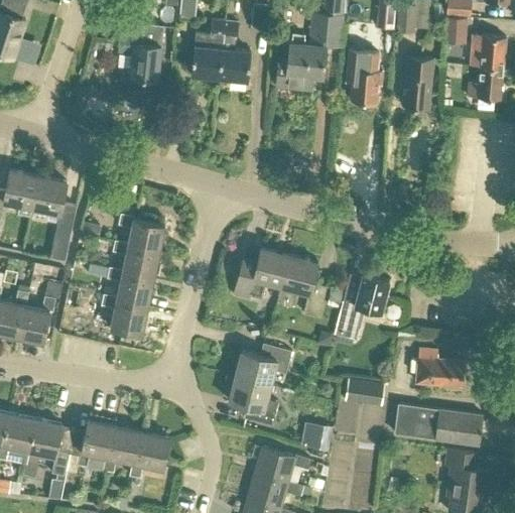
[(0,53),(12,57),(25,19),(20,18),(26,0),(1,0),(0,3),(0,53)]
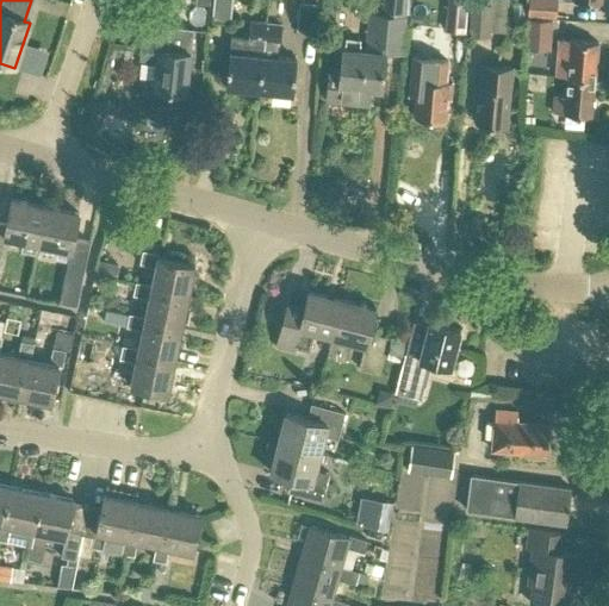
[(231,25),(232,0),(213,0),(211,23),(231,25)]
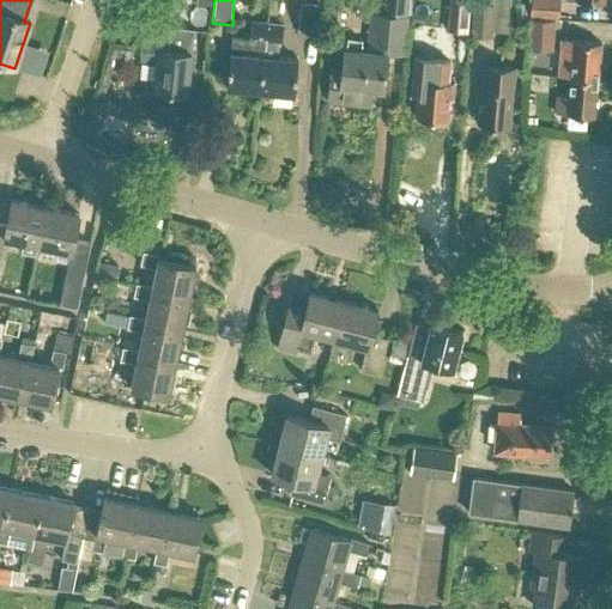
[(279,0),(279,18),(298,18),(298,0),(279,0)]
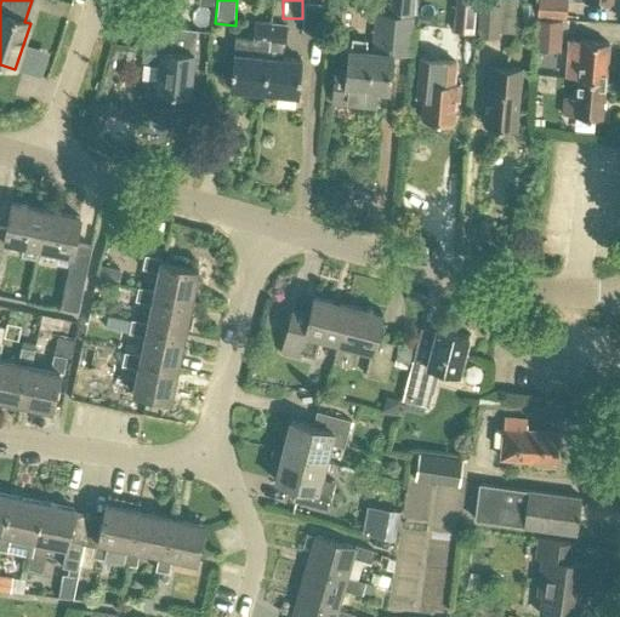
[(411,18),(413,0),(388,0),(387,17),(374,15),(370,45),(353,44),(348,76),(336,75),(333,104),(371,108),(374,90),(390,91),(393,57),(409,58),(414,18),(411,18)]
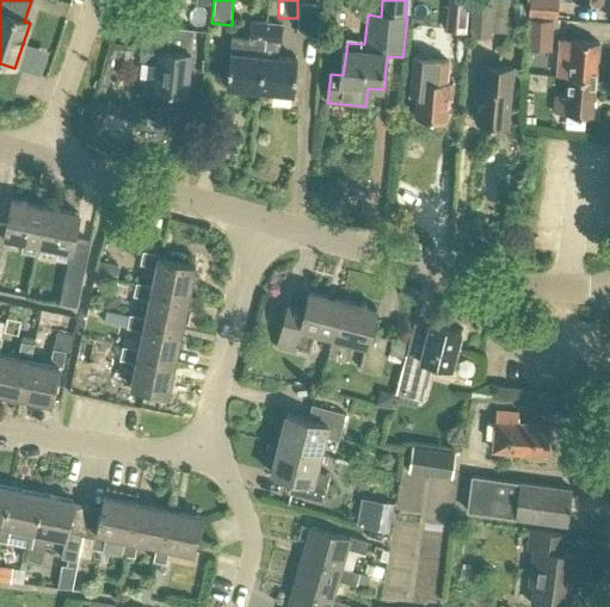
[(490,38),(492,0),(470,0),(468,37),(490,38)]
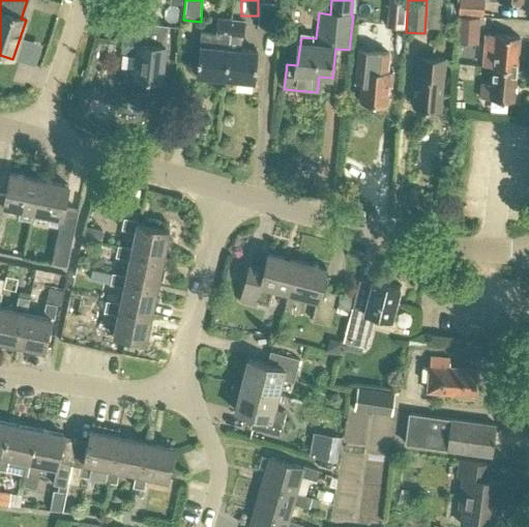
[(483,18),(483,0),(459,0),(458,16),(483,18)]
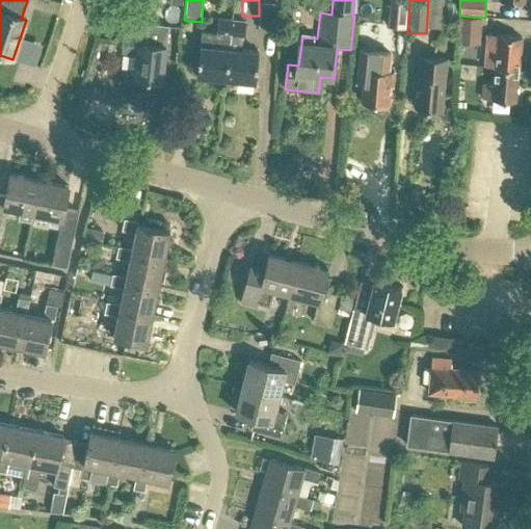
[(273,28),(275,4),(261,3),(259,27),(273,28)]
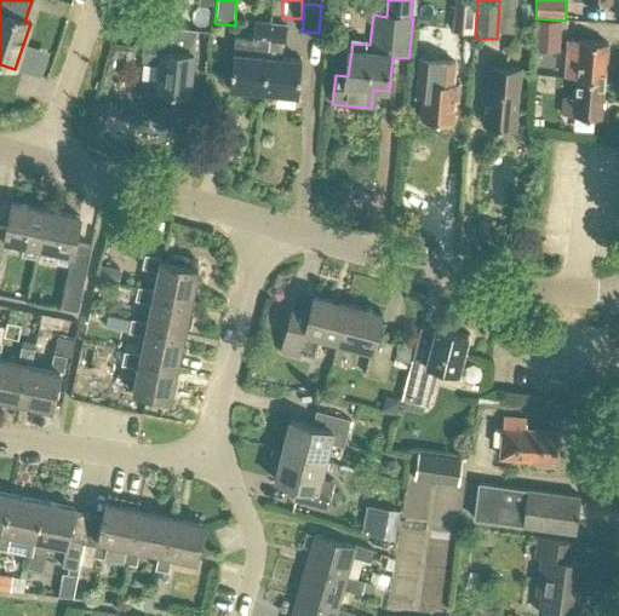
[(473,38),(475,5),(460,4),(460,11),(456,10),(453,36),(473,38)]
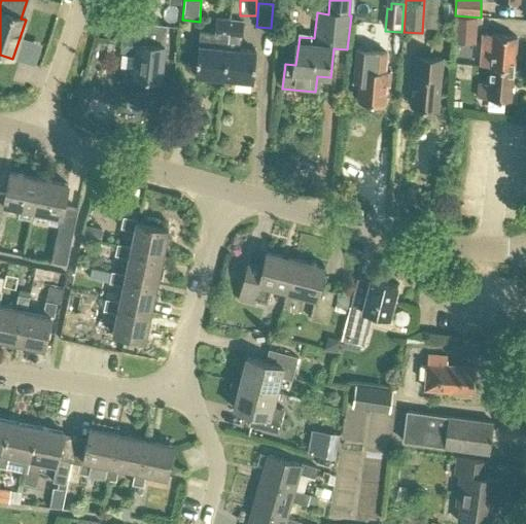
[(475,45),(477,20),(455,18),(453,43),(475,45)]
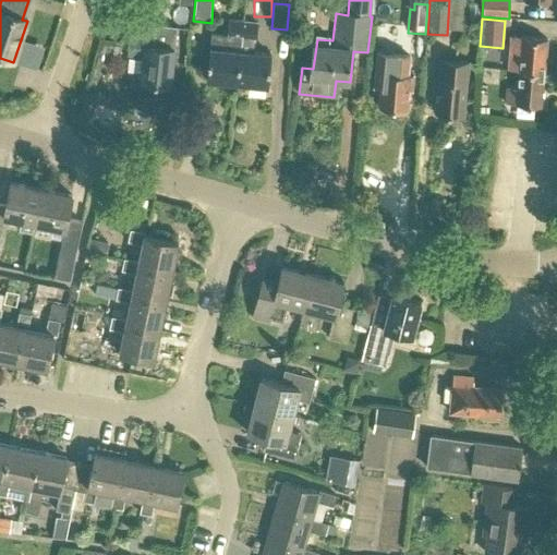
[(237,85),(243,22),(229,21),(228,37),(212,35),(210,50),(206,82),(237,85)]
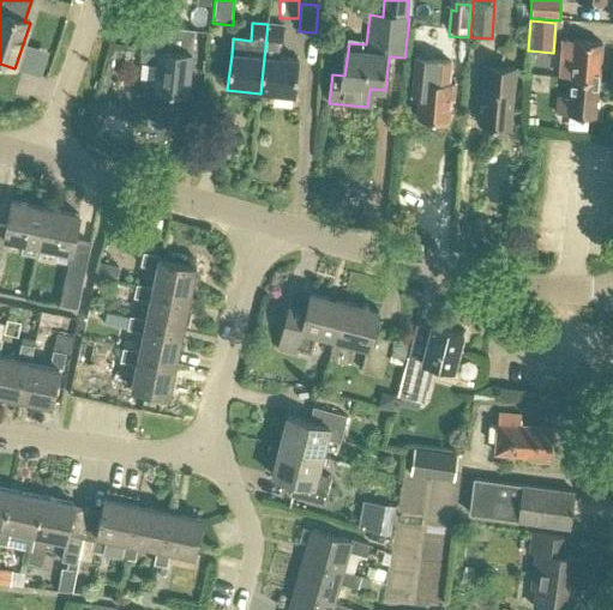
[(268,24),(260,94),(295,97),(299,62),(280,60),(283,26),(268,24)]
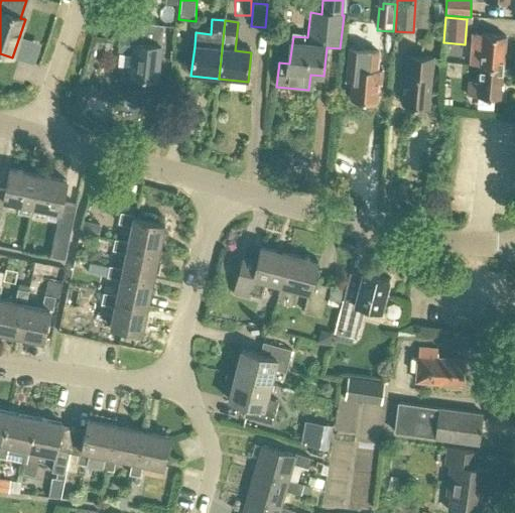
[(164,26),(143,24),(143,26),(133,25),(132,29),(120,28),(118,52),(132,53),(130,78),(160,80),(164,26)]
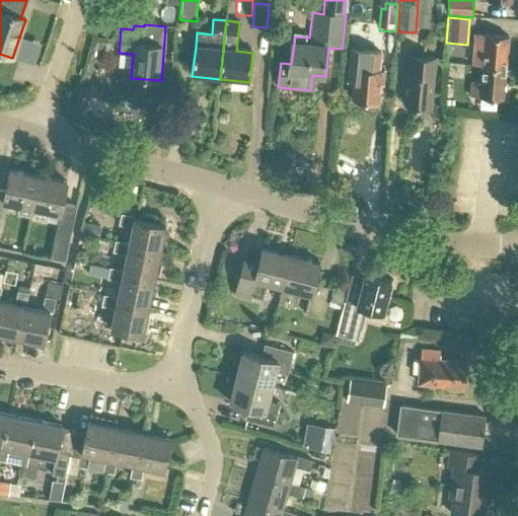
[(482,66),(505,68),(507,38),(474,35),(472,65),(482,66)]
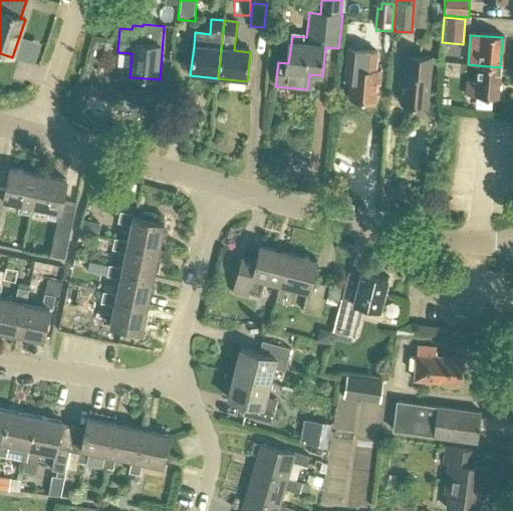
[(343,81),(349,82),(348,94),(347,99),(349,99),(370,101),(374,101),(375,83),(378,84),(379,76),(379,69),(378,69),(375,69),(376,54),(376,52),(374,52),(353,50),(346,49),(343,81)]
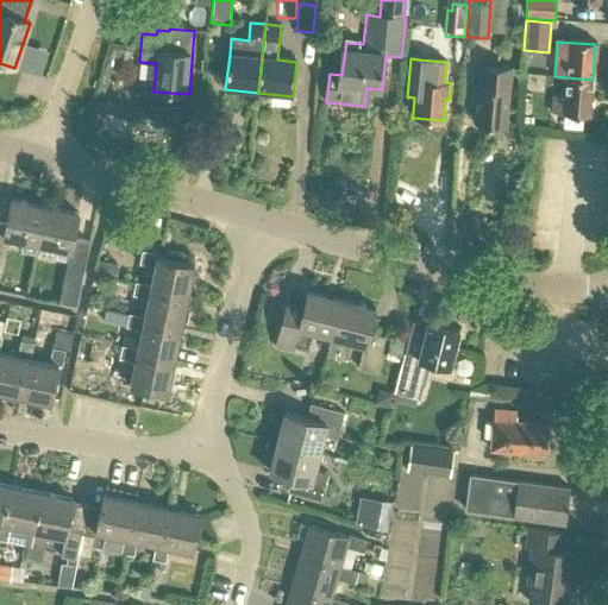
[(511,89),(512,70),(480,68),(478,86),(474,86),(472,101),(475,102),(474,123),(505,126),(508,89),(511,89)]
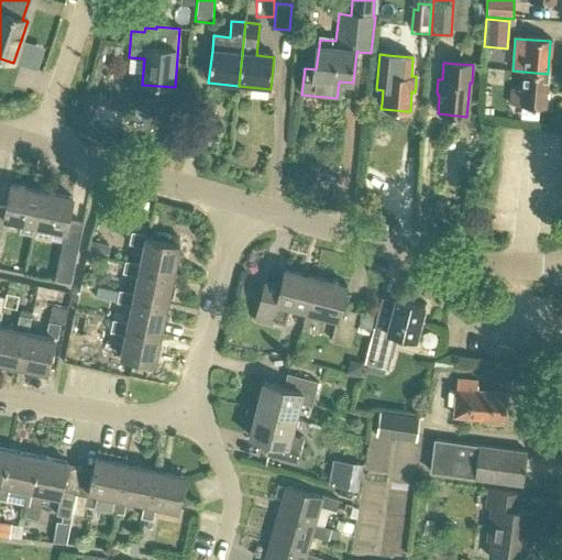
[(544,107),(548,74),(522,72),(520,91),(510,90),(509,105),(544,107)]
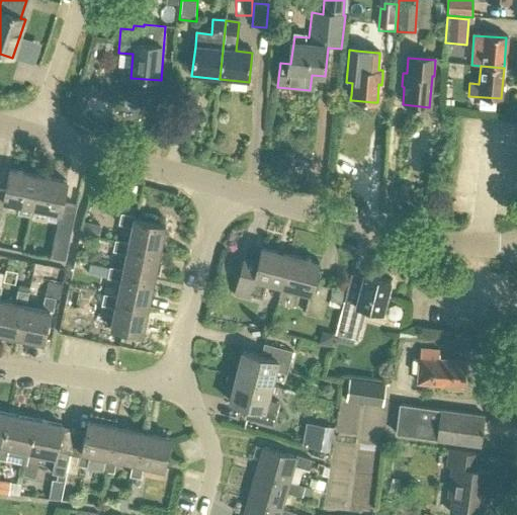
[(31,209),(38,177),(9,170),(4,192),(0,190),(0,215),(2,203),(19,206),(17,216),(29,218),(31,208),(31,209)]
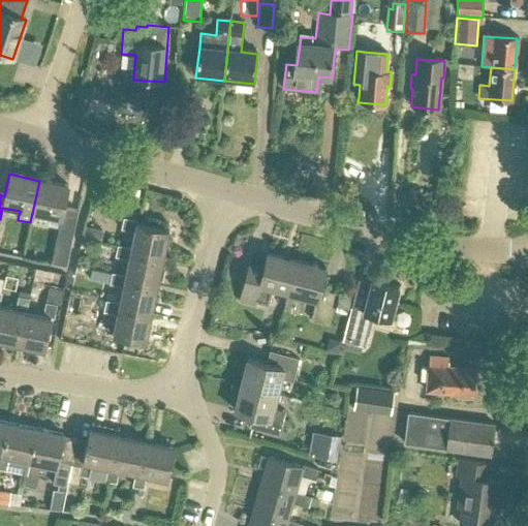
[(39,181),(32,214),(49,217),(48,226),(57,228),(50,264),(65,267),(78,211),(63,208),(67,186),(39,181)]
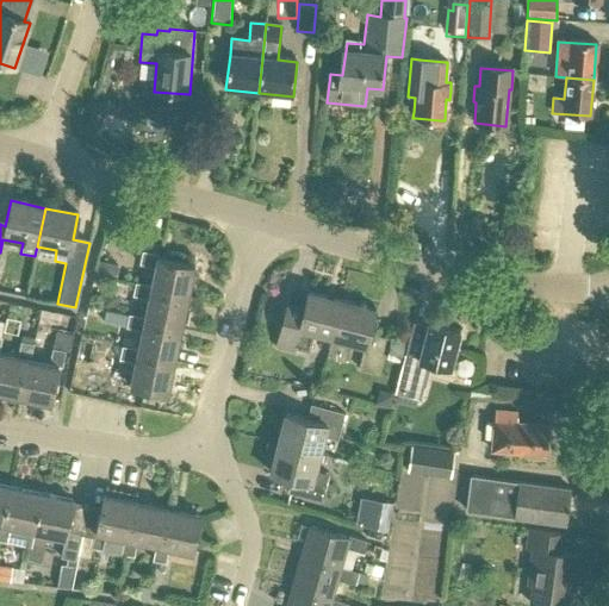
[(167,394),(194,267),(157,258),(157,255),(142,251),(140,264),(155,268),(151,286),(136,283),(132,297),(149,299),(144,318),(129,316),(126,329),(142,331),(137,350),(122,347),(119,360),(135,362),(130,387),(167,394)]
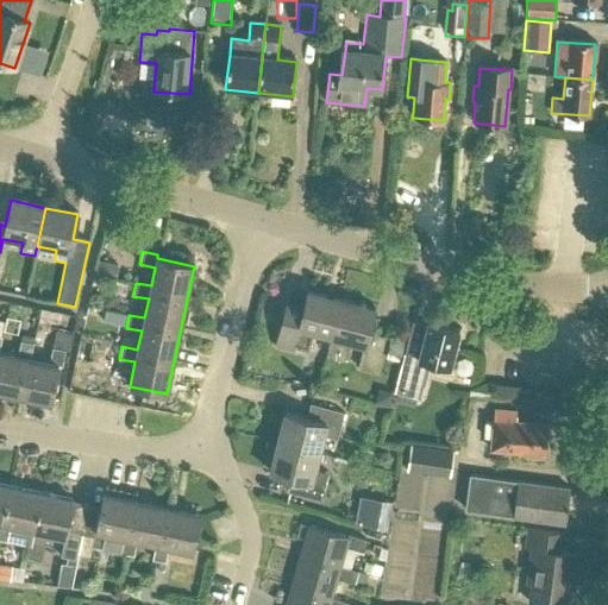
[(116,279),(118,266),(100,263),(98,276),(116,279)]
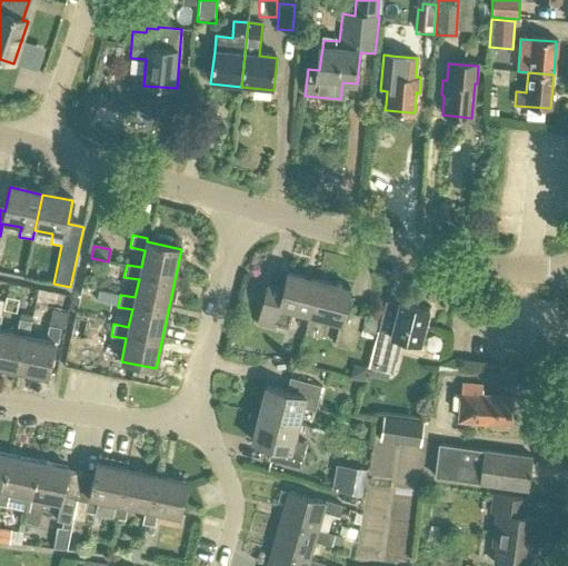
[(310,316),(319,281),(288,274),(285,287),(269,284),(258,326),(276,330),(277,325),(290,328),(295,311),(310,316)]
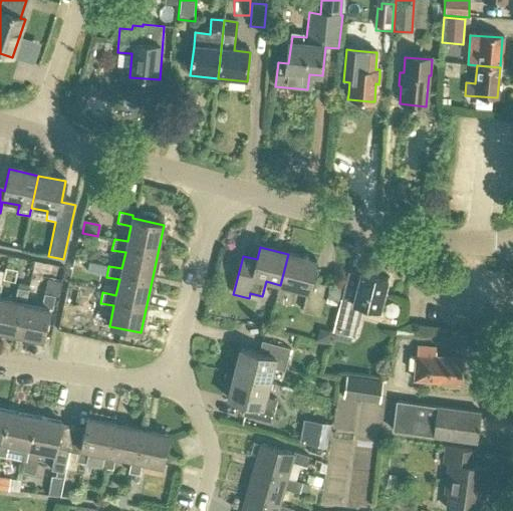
[(0,273),(10,275),(12,254),(0,252),(0,273)]
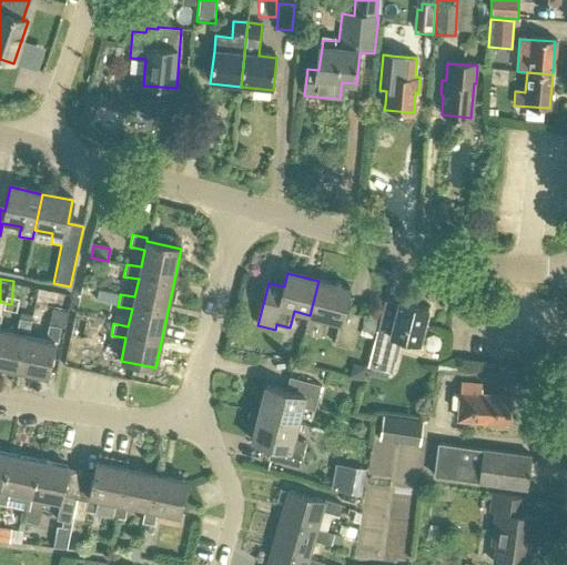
[(319,281),(310,315),(305,333),(321,338),(325,320),(340,323),(334,345),(352,350),(361,316),(345,312),(352,290),(319,281)]
